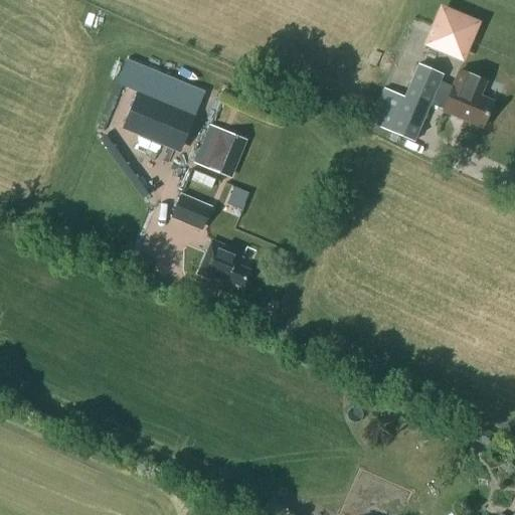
[(465,62),(482,21),(441,4),(423,45),(465,62)]
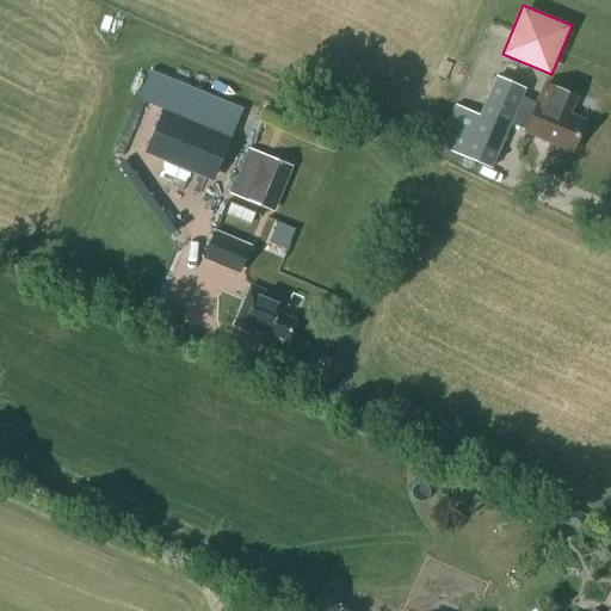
[(568,115),(575,97),(544,84),(536,103),(520,97),(524,88),(495,76),(480,116),(455,104),(437,144),(462,155),(491,167),(510,123),(525,130),(525,131),(572,150),(584,121),(568,115)]
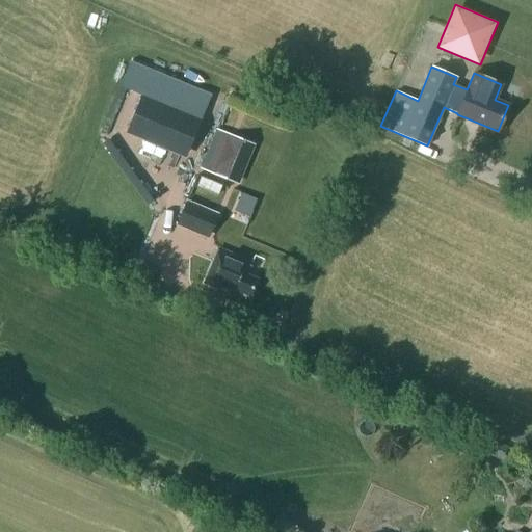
[(202,120),(141,95),(125,133),(186,158),(202,120)]
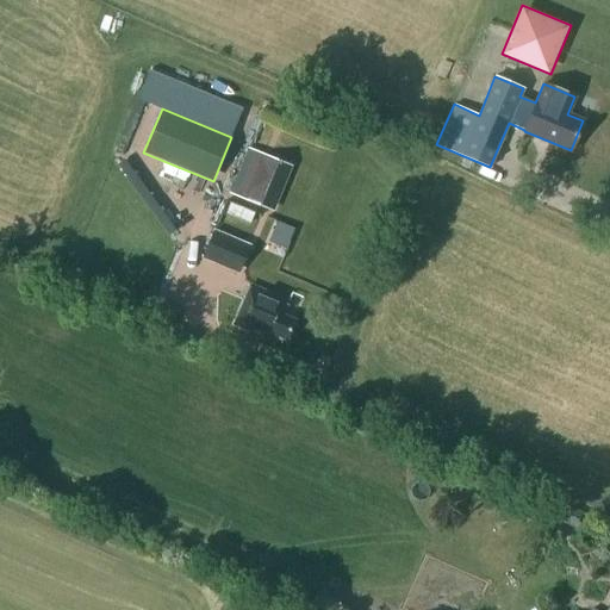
[(118,144),(116,153),(123,155),(126,148),(118,144)]
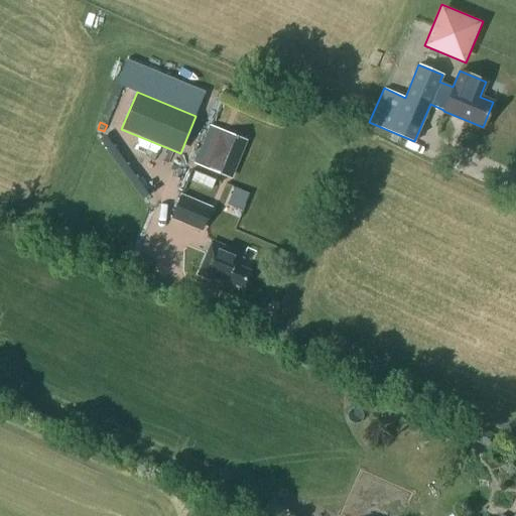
[(209,125),(194,164),(232,179),(248,140),(209,125)]
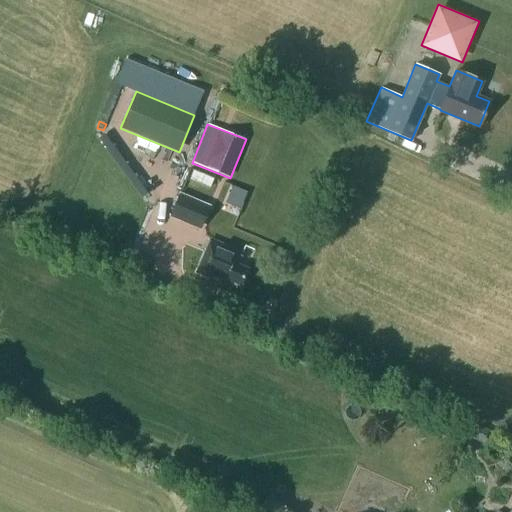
[(193,170),(190,179),(210,187),(213,178),(193,170)]
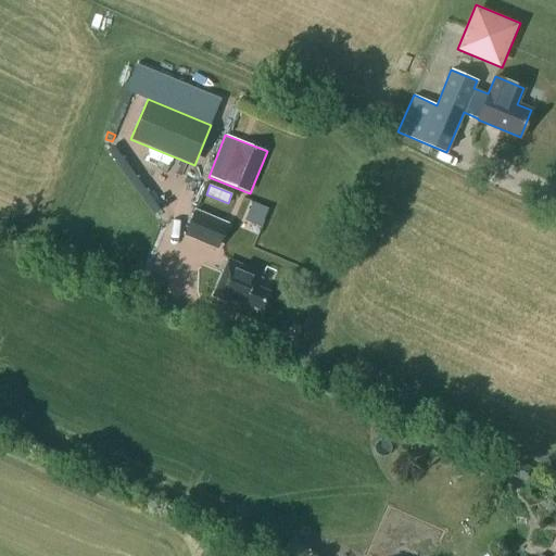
[(253,201),(247,216),(263,223),(269,209),(253,201)]
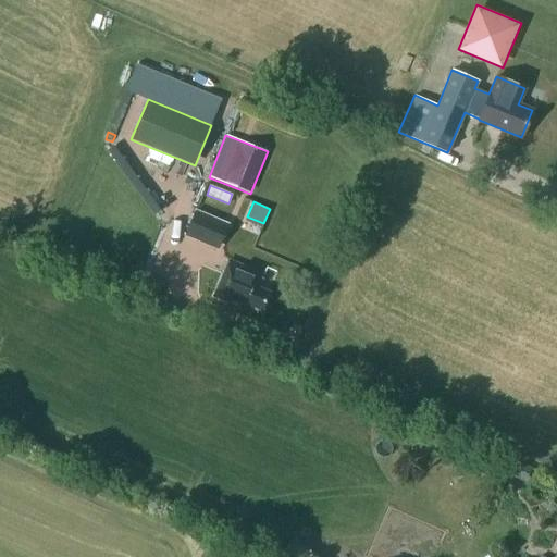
[(186,233),(219,246),(227,224),(196,210),(186,233)]
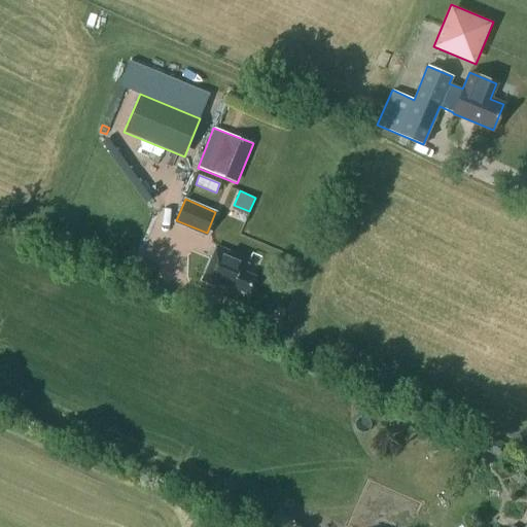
[(244,272),(249,259),(216,246),(202,280),(230,291),(232,287),(247,293),(254,277),(244,272)]
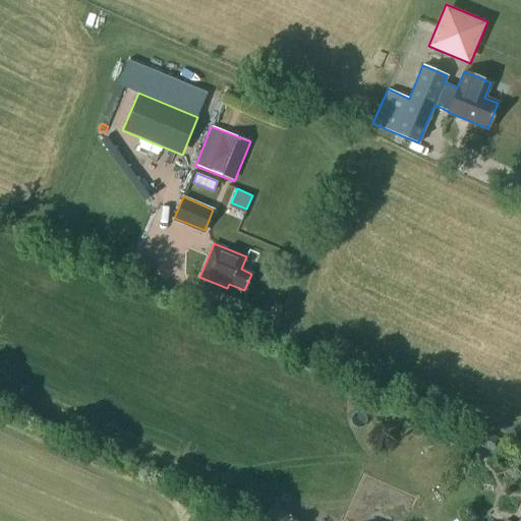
[(498,437),(473,426),(467,441),(491,451),(498,437)]
